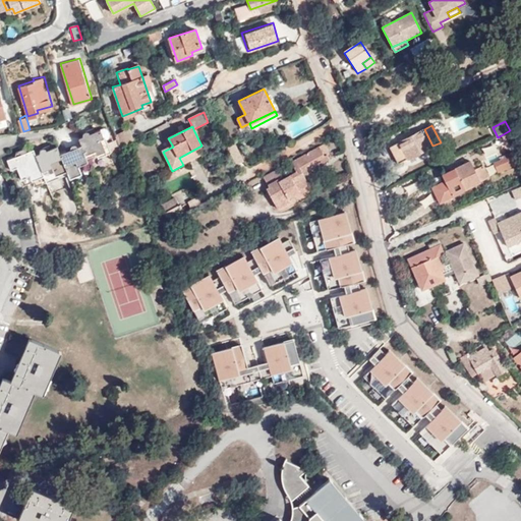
[(432,146),(424,129),(389,147),(398,164),(407,159),(432,146)]
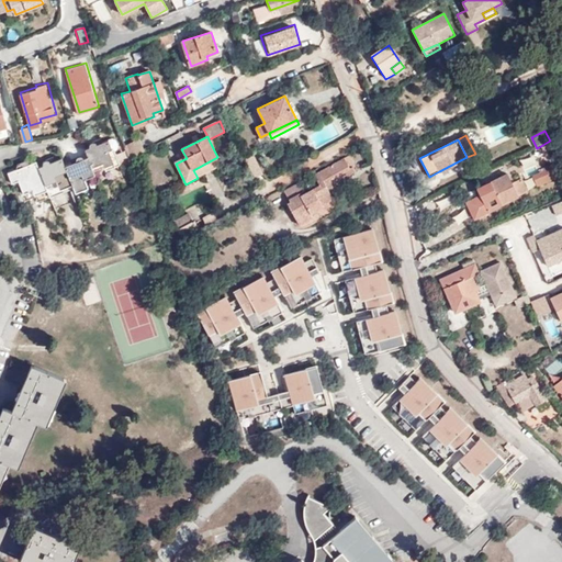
[(89,156),(93,167),(103,163),(105,168),(117,164),(109,141),(98,145),(96,143),(93,143),(91,143),(90,145),(90,147),(87,148),(89,156)]
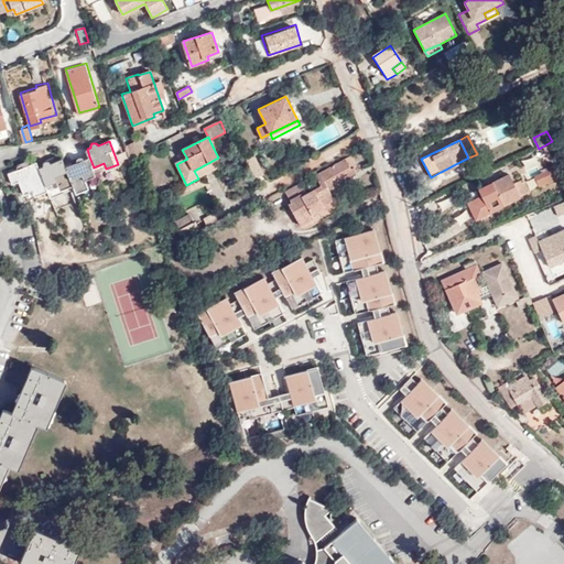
[(128,153),(130,159),(144,152),(140,141),(126,149),(128,153)]
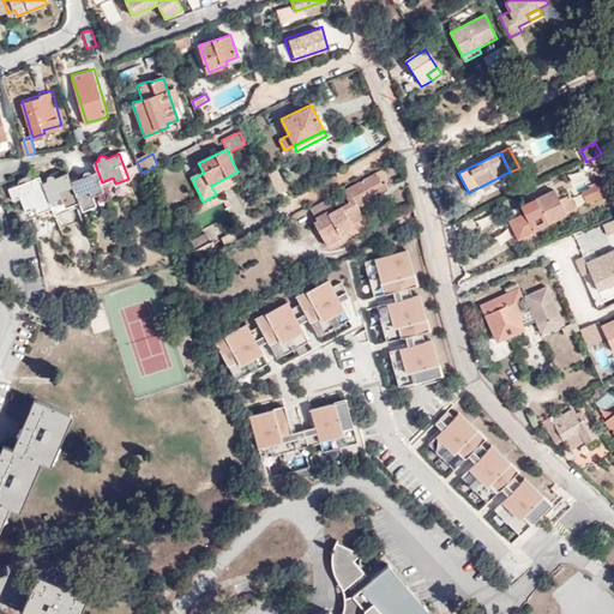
[(280,194),(288,191),(277,169),(269,174),(280,194)]
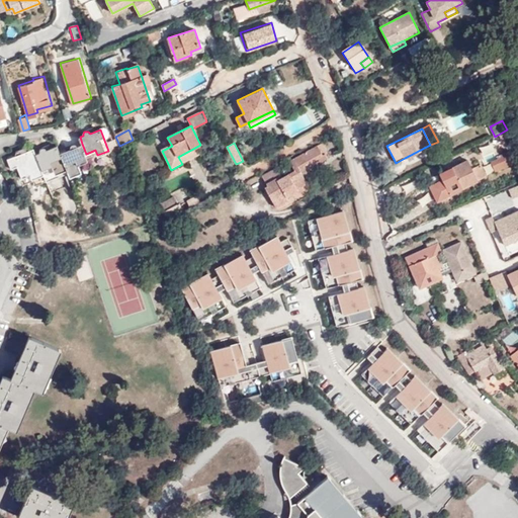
[(79,164),(89,161),(86,154),(82,144),(78,146),(76,144),(73,145),(72,146),(71,149),(61,152),(67,168),(70,175),(81,171),(79,164)]
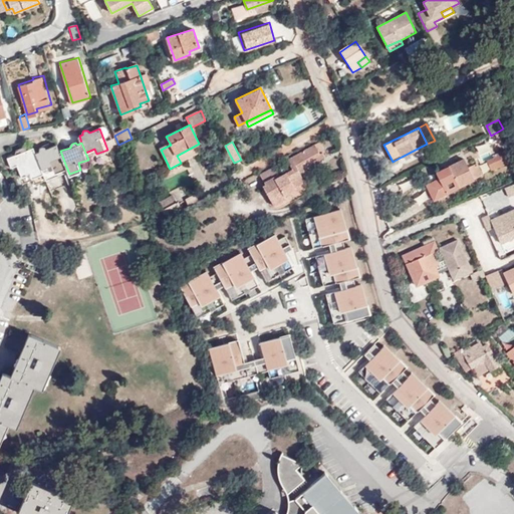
[(325,153),(320,143),(288,160),(292,170),(280,176),(274,167),(259,176),(265,185),(262,187),(274,207),(287,200),(285,197),(296,191),(297,193),(307,187),(299,174),(325,159),(323,155),(325,153)]
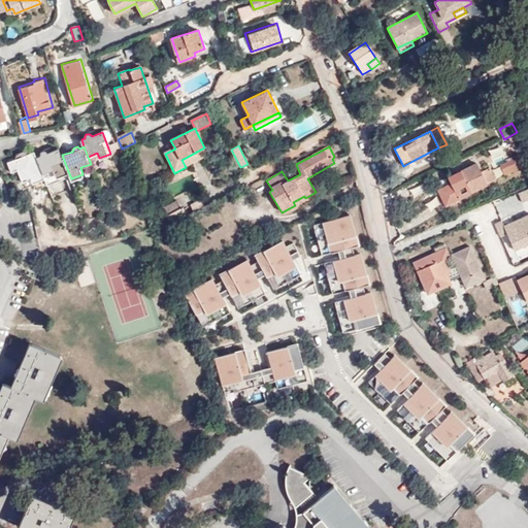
[(208,156),(204,147),(182,160),(186,167),(208,156)]
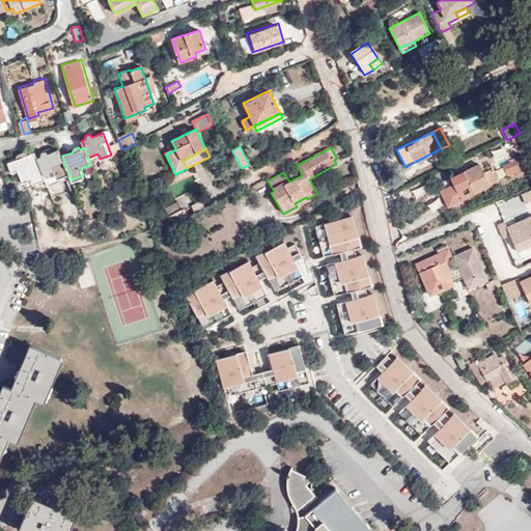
[(37,158),(45,175),(54,171),(56,176),(68,172),(62,156),(60,149),(49,154),(47,151),(45,150),(43,151),(42,152),(40,155),(42,157),(37,158)]
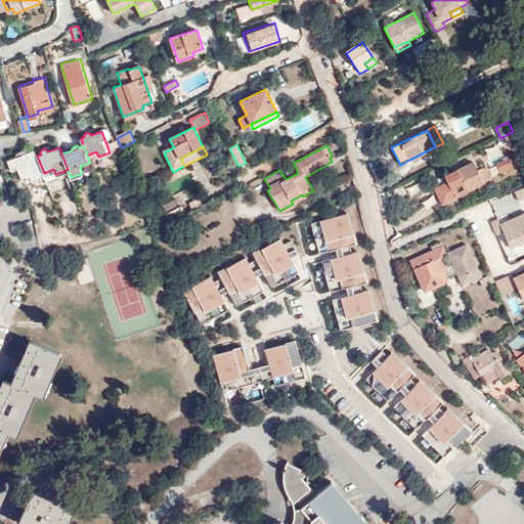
[(23,181),(44,173),(37,156),(35,149),(24,154),(22,153),(19,151),(17,153),(15,154),(16,157),(9,160),(12,170),(18,168),(23,181)]
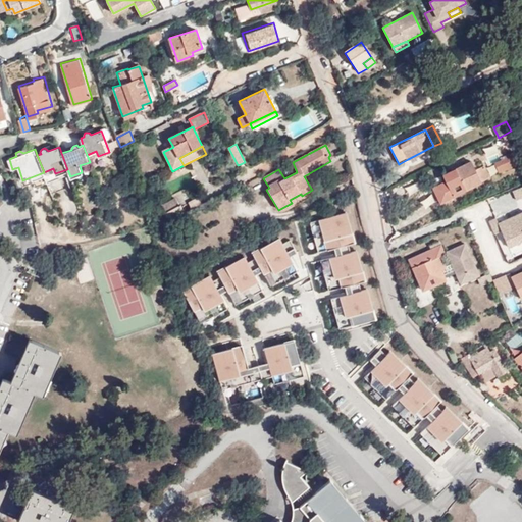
[(510,166),(506,159),(496,163),(500,171),(510,166)]
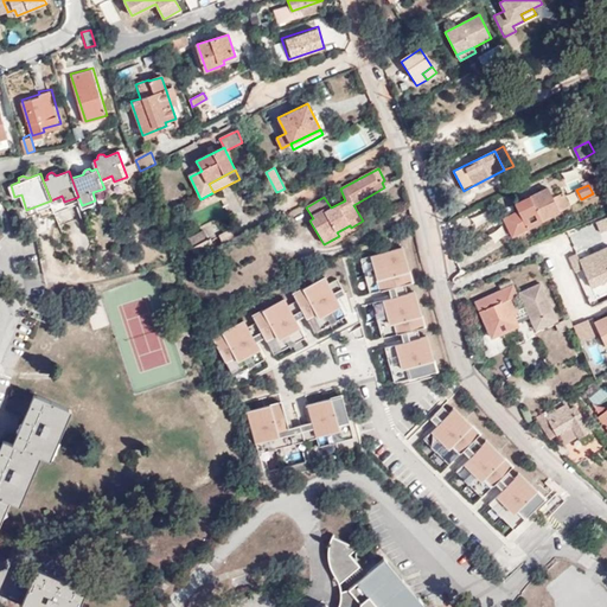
[(560,212),(554,198),(549,189),(521,203),(523,208),(519,210),(528,228),(560,212)]
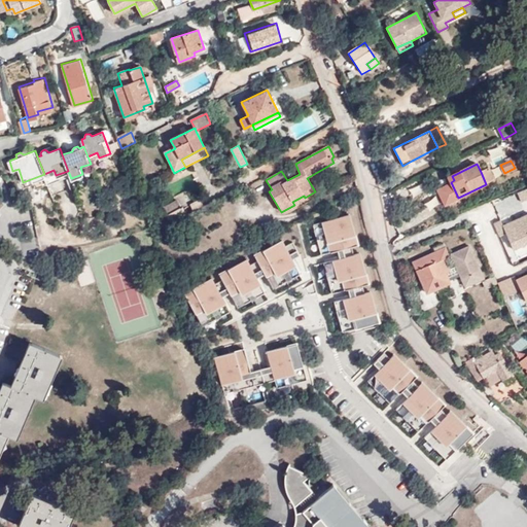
[(489,168),(481,172),(486,184),(495,179),(489,168)]
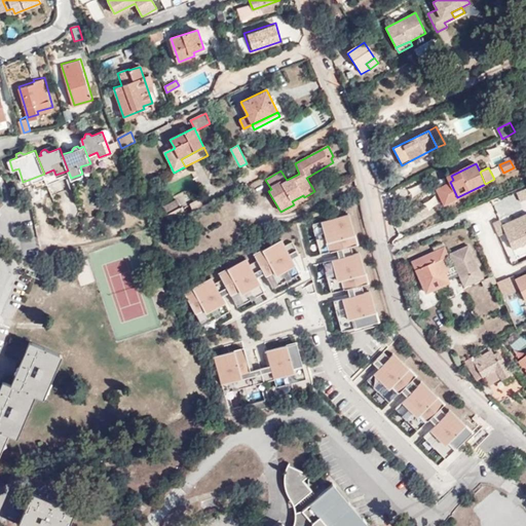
[(177,199),(162,207),(171,227),(185,219),(177,199)]
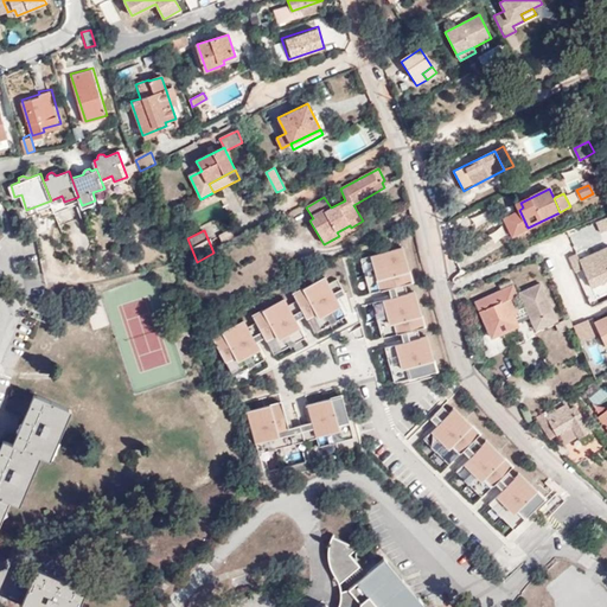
[(593,232),(573,234),(574,248),(593,247),(593,232)]
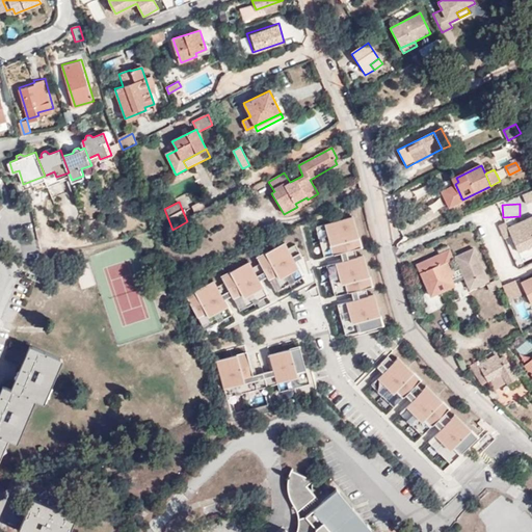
[(353,214),(315,225),(324,256),(362,245),(353,214)]
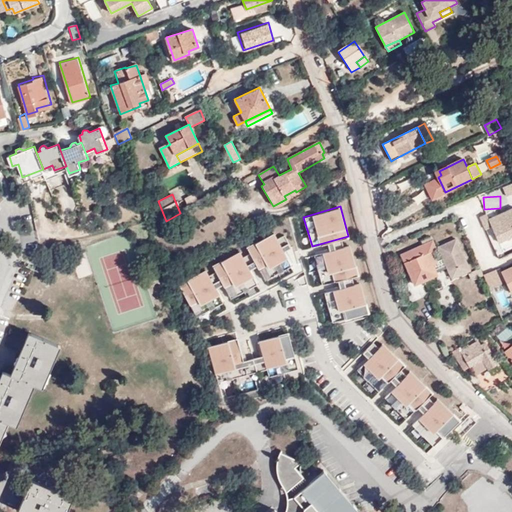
[(511,208),(497,215),(488,219),(486,214),(479,217),(485,230),(492,226),(499,242),(511,237),(511,236),(511,208)]
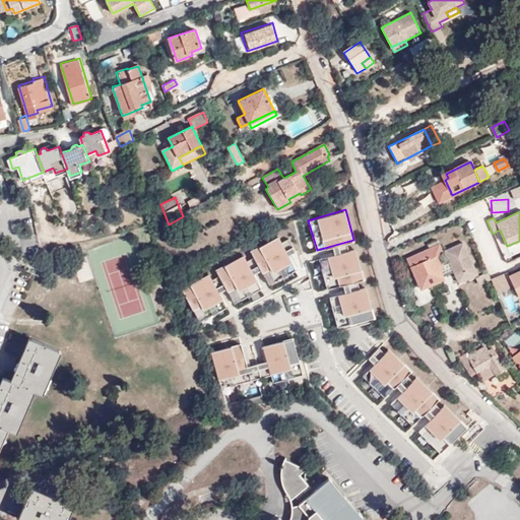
[(496,222),(505,218),(503,213),(494,217),(496,222)]
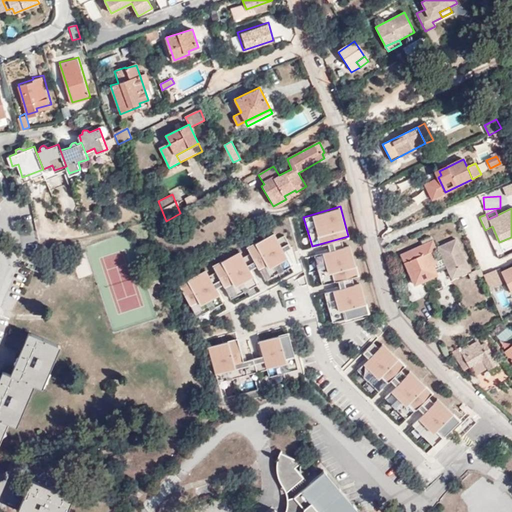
[(274,232),(247,246),(261,273),(288,259),(274,232)]
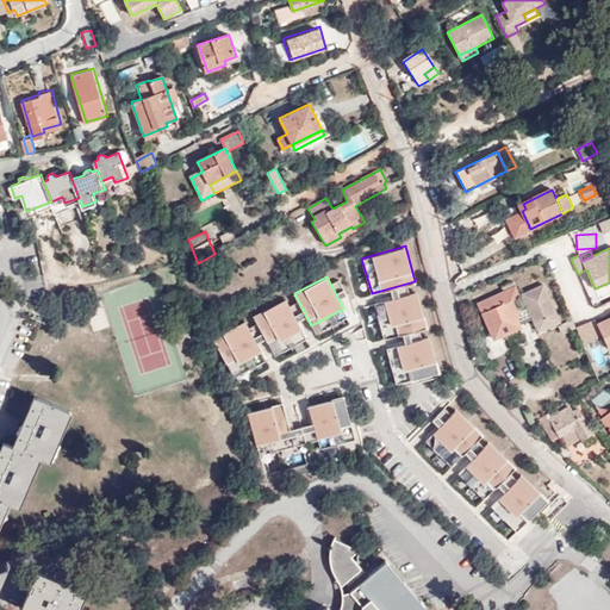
[(534,321),(555,312),(543,286),(522,294),(527,304),(518,307),(515,298),(520,296),(512,282),(502,287),(503,292),(479,303),(495,340),(484,344),(490,358),(514,347),(508,332),(521,328),(520,323),(516,315),(521,312),(524,321),(533,318),(534,321)]
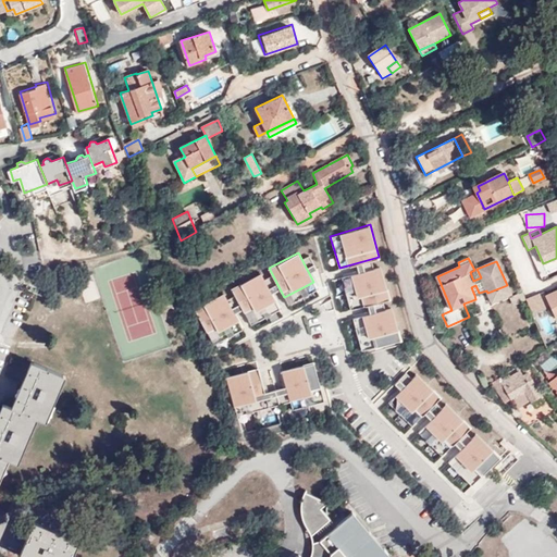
[(556,267),(556,259),(556,258),(543,263),(547,272),(556,267)]
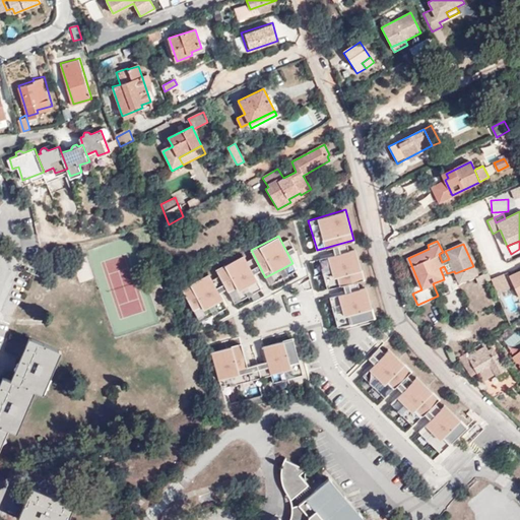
[(322,273),(317,274),(319,287),(363,278),(358,249),(319,256),(322,273)]
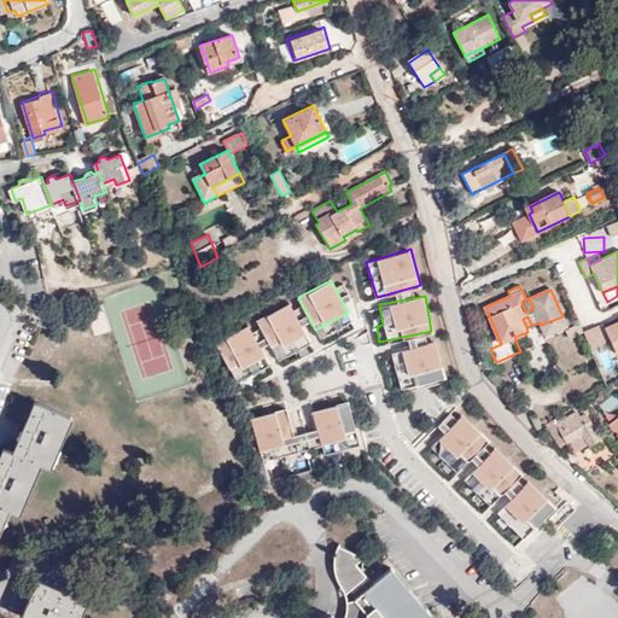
[(292,302),(257,315),(274,359),(309,345),(292,302)]
